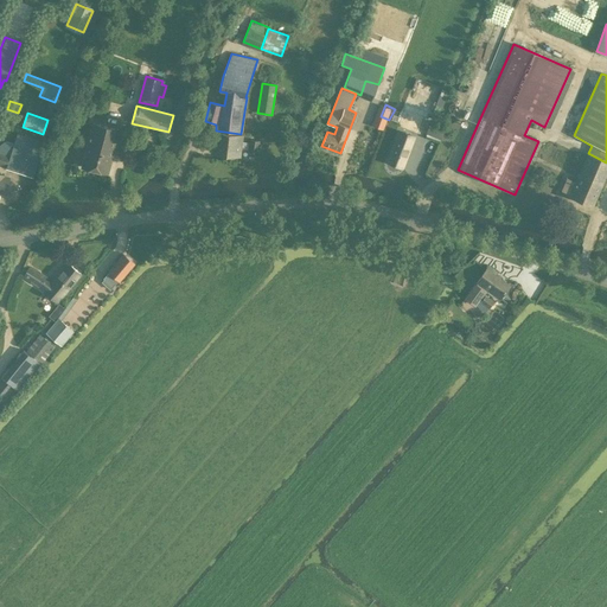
[(415,132),(420,120),(403,114),(400,126),(415,132)]
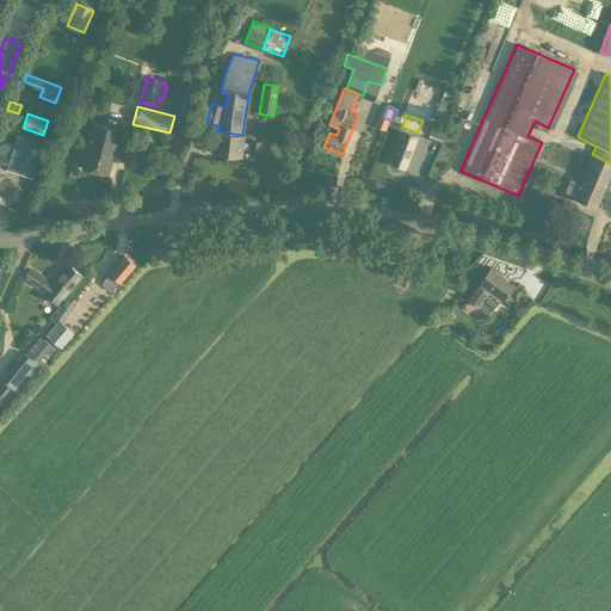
[(429,135),(444,141),(449,128),(433,122),(429,135)]
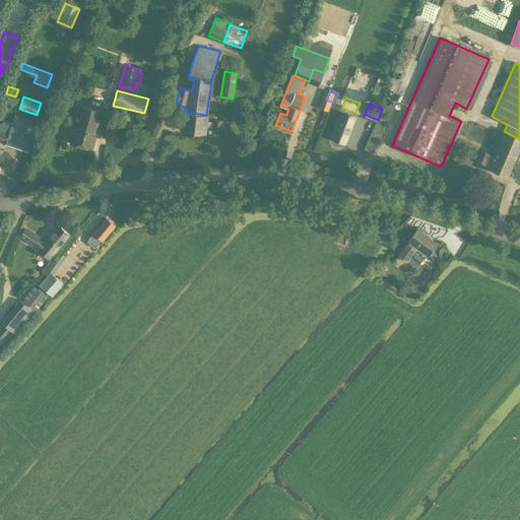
[(92,148),(102,111),(79,106),(70,143),(92,148)]
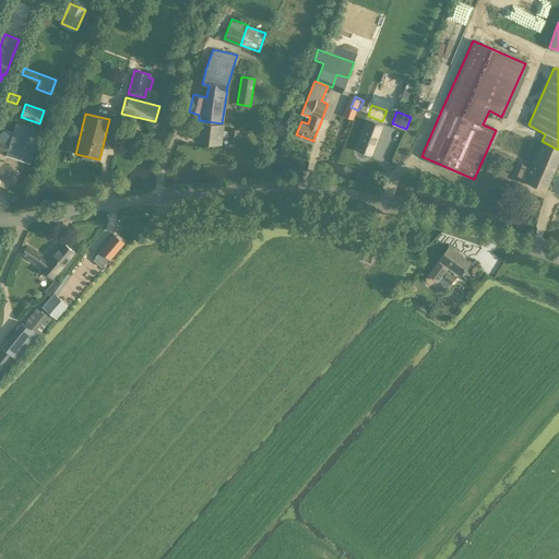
[(222,123),(199,120),(197,120),(194,140),(222,143),(224,123),(222,123)]
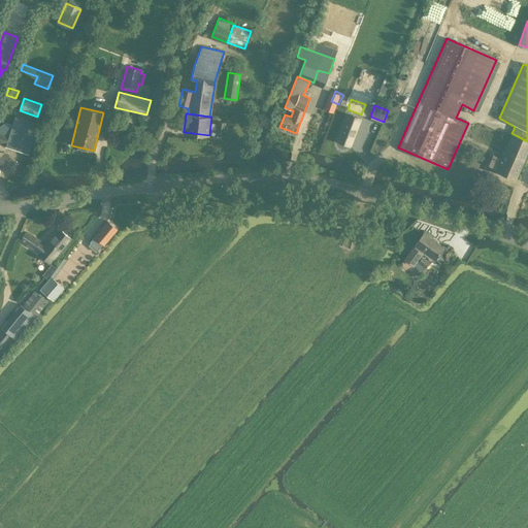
[(350,145),(360,119),(348,114),(337,140),(350,145)]
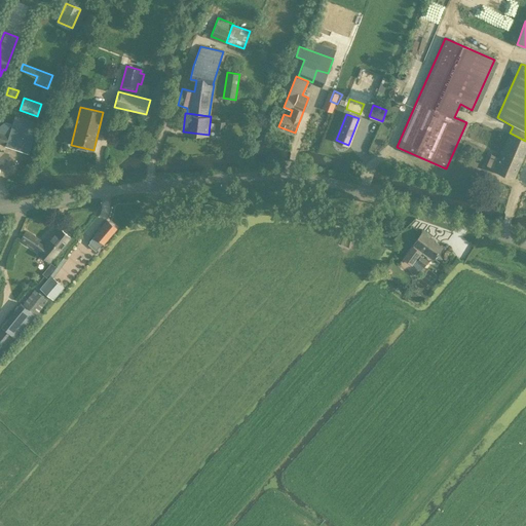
[(0,132),(0,143),(6,145),(6,146),(21,150),(29,153),(34,135),(27,132),(30,121),(15,116),(9,136),(0,132)]
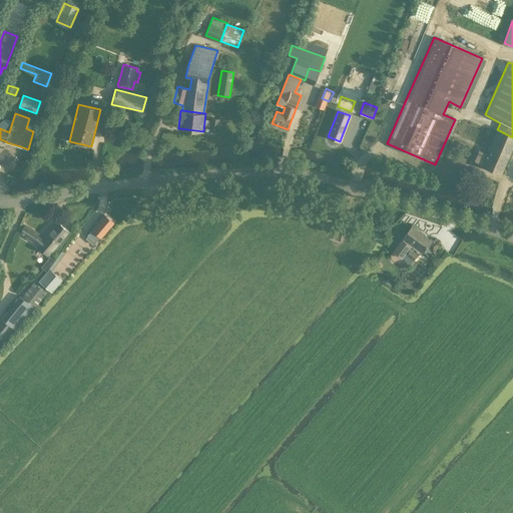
[(217,128),(218,118),(210,117),(209,127),(217,128)]
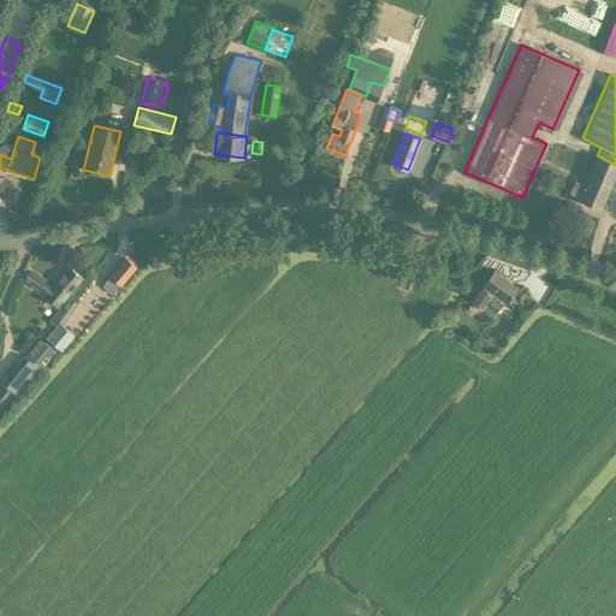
[(602,209),(615,175),(615,165),(597,155),(585,185),(575,181),(569,194),(579,197),(579,199),(602,209)]
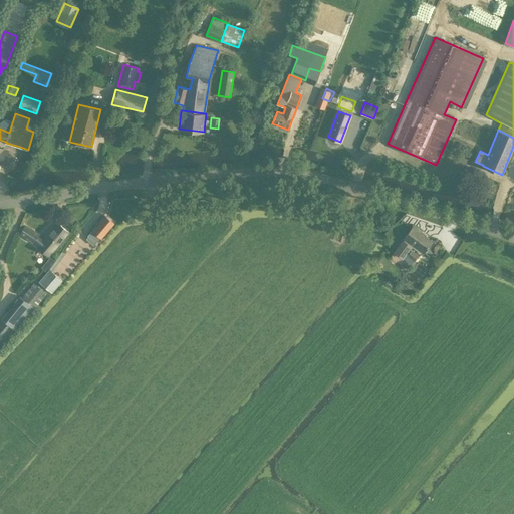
[(92,230),(87,236),(93,241),(91,243),(93,245),(95,243),(100,237),(101,238),(113,223),(104,215),(91,230),(92,230)]
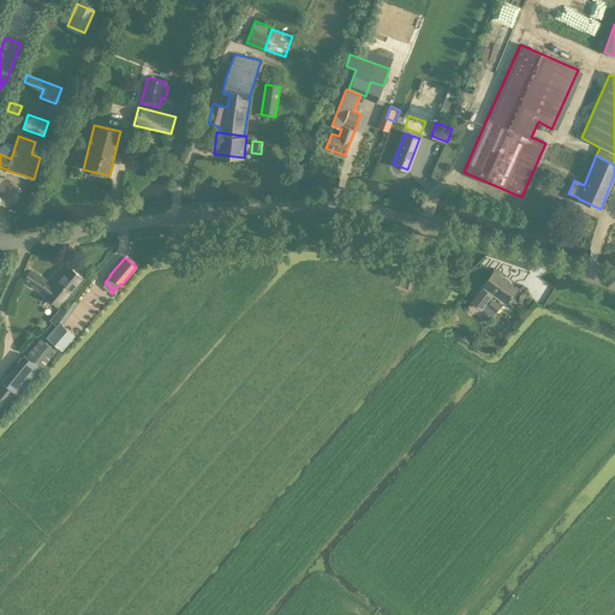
[(30,270),(24,280),(40,291),(41,291),(46,294),(45,296),(58,306),(82,278),(70,267),(52,287),(46,282),(47,281),(30,270)]
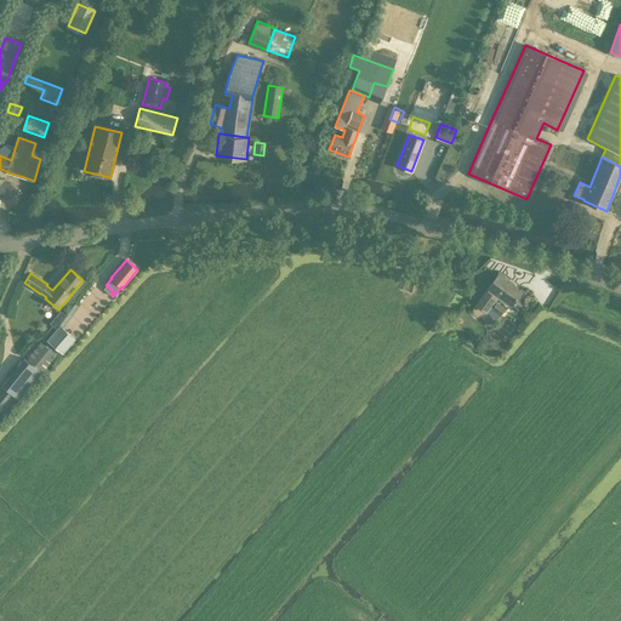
[(485,291),(476,305),(486,313),(490,308),(499,296),(512,306),(520,292),(497,275),(489,289),(486,291),(485,291)]
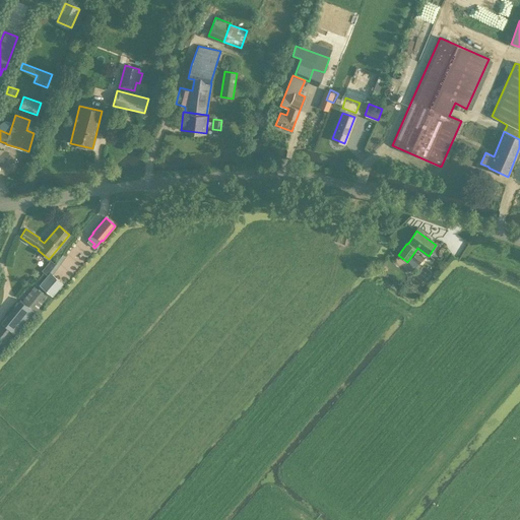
[(410,258),(407,262),(413,265),(415,267),(418,264),(419,264),(424,259),(415,253),(411,259),(410,258)]
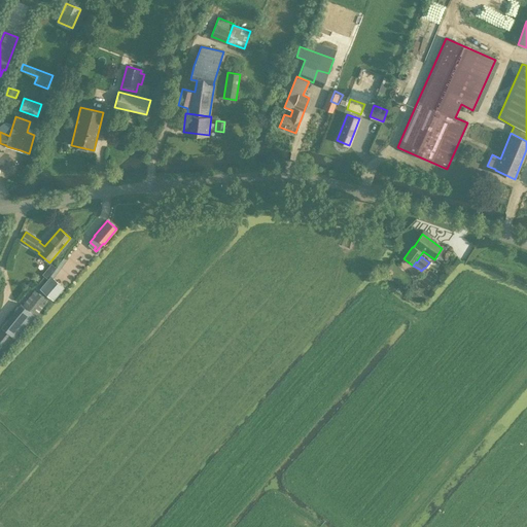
[(64,258),(50,276),(54,277),(66,259),(64,258)]
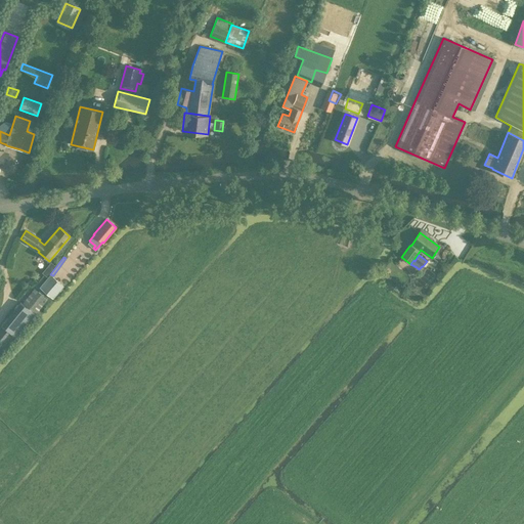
[(46,267),(42,272),(47,277),(51,272),(46,267)]
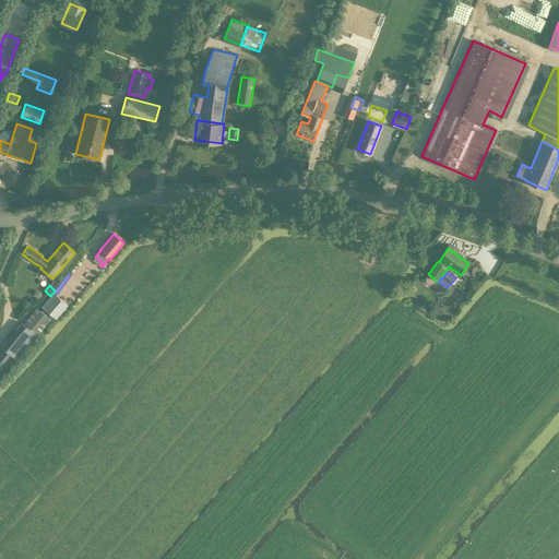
[(56,318),(67,305),(54,294),(42,307),(56,318)]
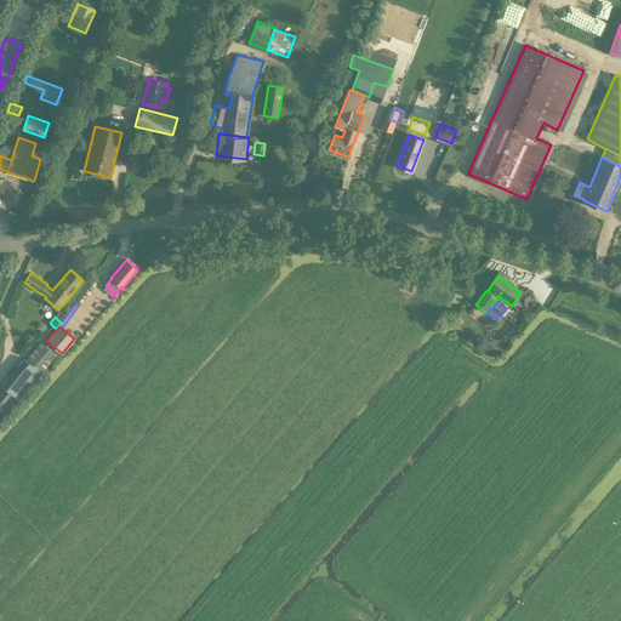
[(40,342),(27,359),(41,372),(56,354),(40,342)]
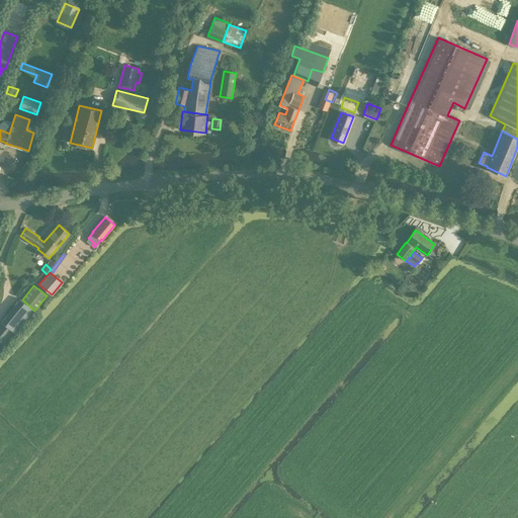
[(19,298),(1,322),(15,334),(34,311),(19,298)]
